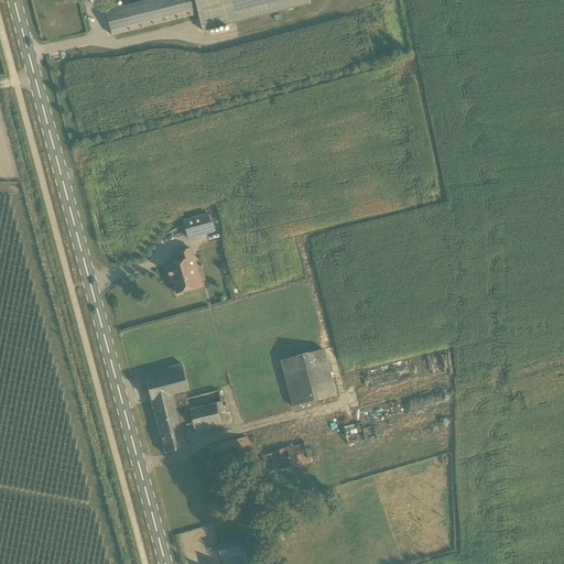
[(192,0),(152,0),(118,9),(114,10),(106,11),(112,35),(196,14),(192,0)]
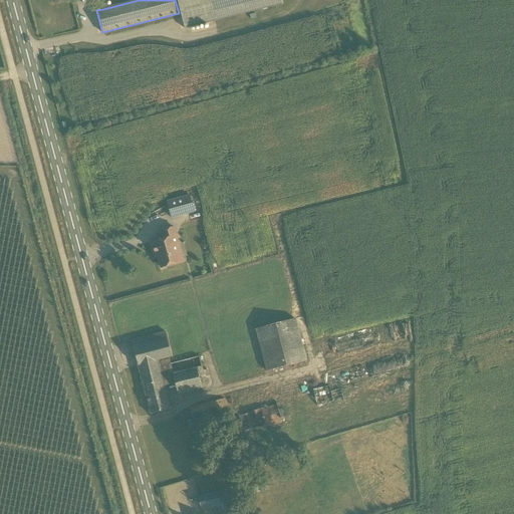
[(177,0),(185,29),(283,4),(281,0),(177,0)]
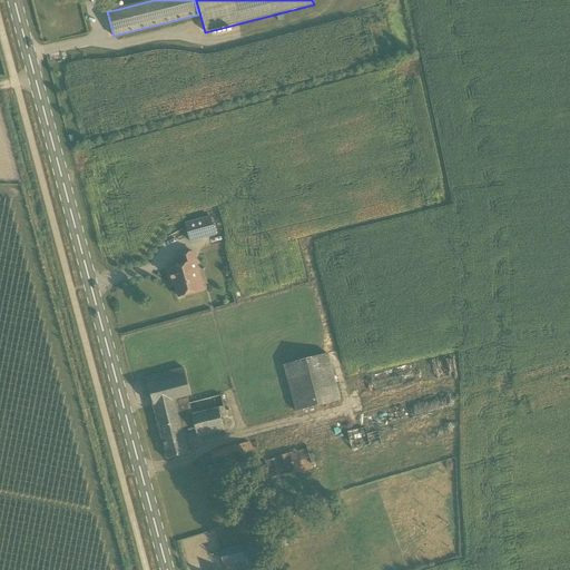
[(192,242),(216,235),(212,217),(186,224),(192,242)]
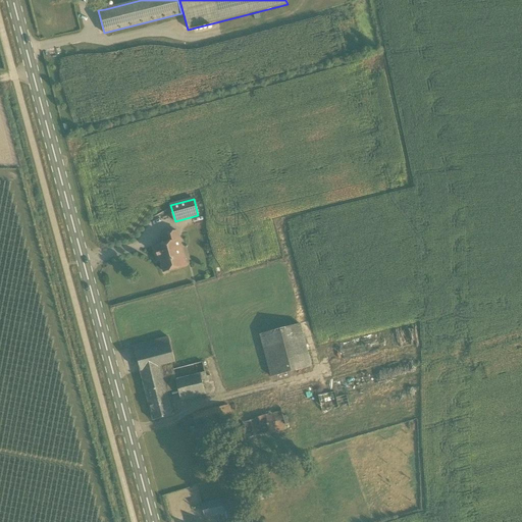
[(184,267),(178,249),(183,248),(177,231),(163,236),(165,244),(154,247),(156,257),(160,256),(164,272),(184,267)]
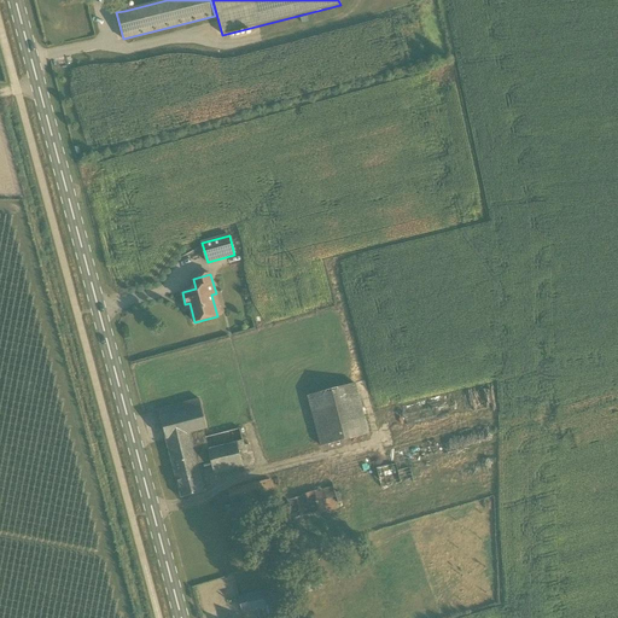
[(361,400),(356,384),(308,396),(321,447),(369,435),(365,418),(361,400)]
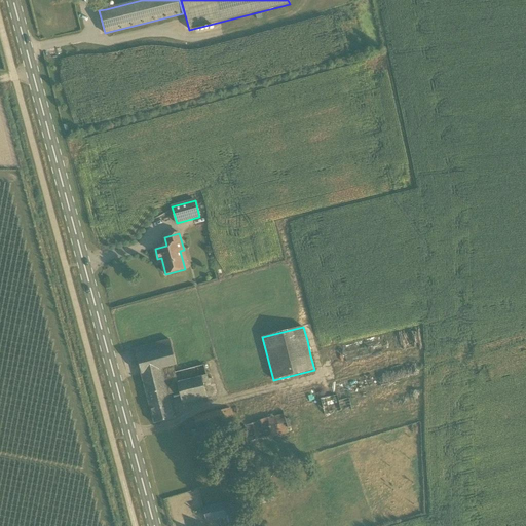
[(177,366),(171,340),(135,349),(154,424),(175,418),(167,395),(179,391),(182,403),(208,397),(202,376),(207,375),(203,365),(179,372),(175,373),(174,366),(177,366)]
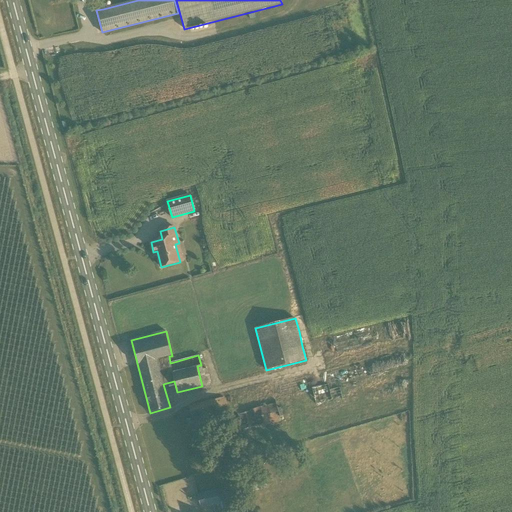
[(329,389),(328,384),(312,388),(316,405),(332,401),(333,403),(343,400),(339,387),(329,389)]
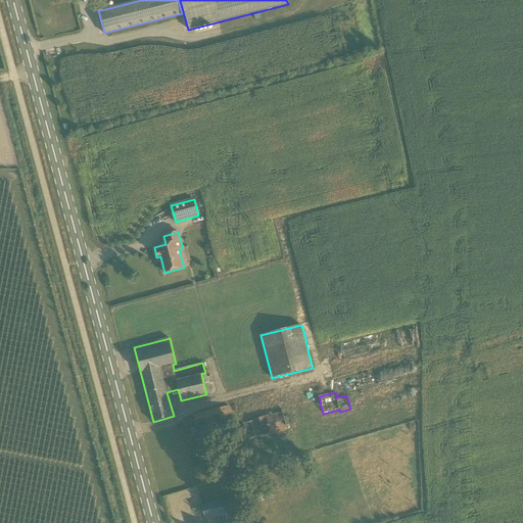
[(197,430),(233,420),(229,406),(193,417),(197,430)]
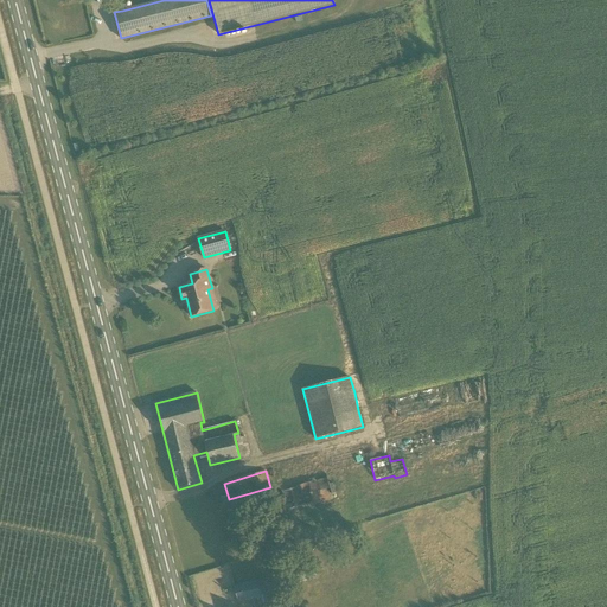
[(328,484),(327,479),(281,491),(287,512),(332,500),(331,494),(336,493),(333,484),(328,484)]
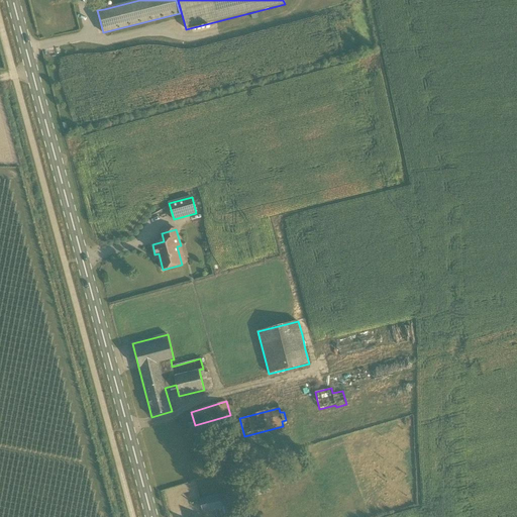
[(250,482),(254,496),(270,492),(266,478),(250,482)]
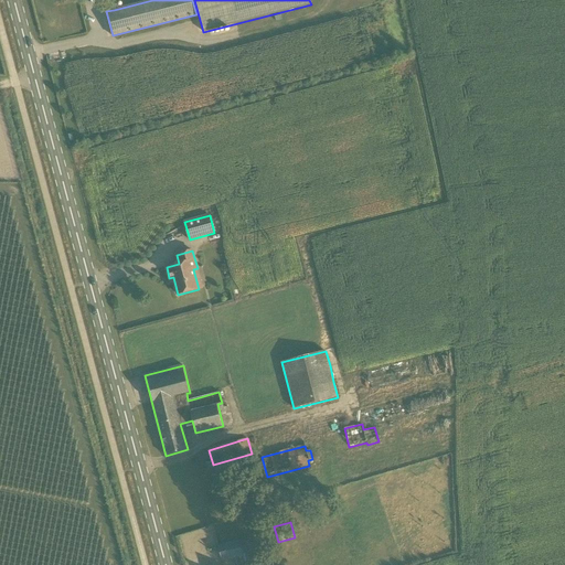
[(255,560),(249,539),(238,541),(219,546),(222,561),(234,557),(236,564),(245,562),(255,560)]
